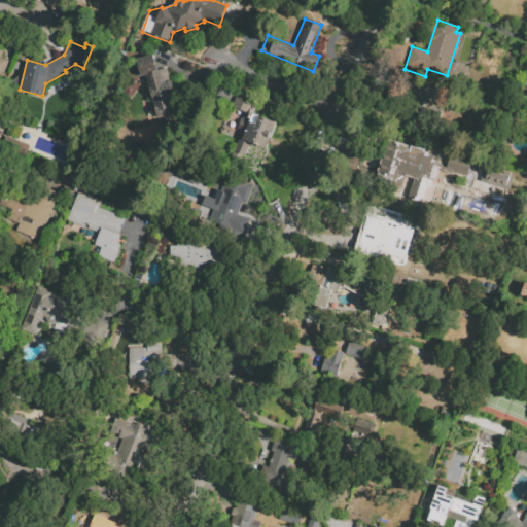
[(0,49),(3,50),(1,56),(8,59),(0,79),(0,49)]
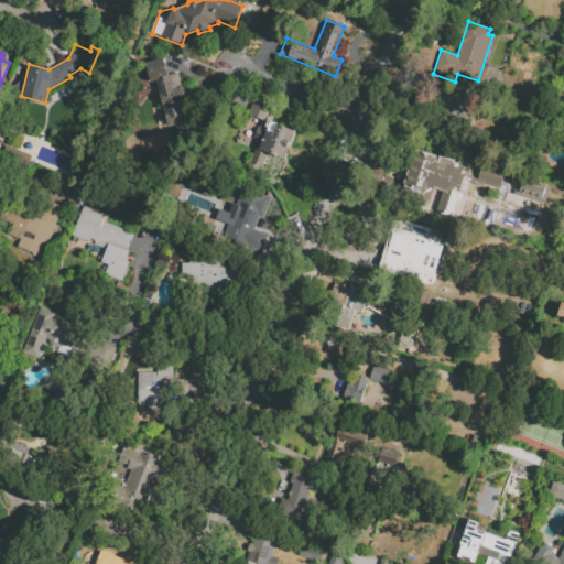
[(142,64),(164,58),(169,75),(177,73),(181,87),(184,86),(187,100),(184,101),(188,115),(186,115),(190,130),(177,133),(174,118),(166,120),(158,87),(153,88),(152,82),(148,83),(142,64)]
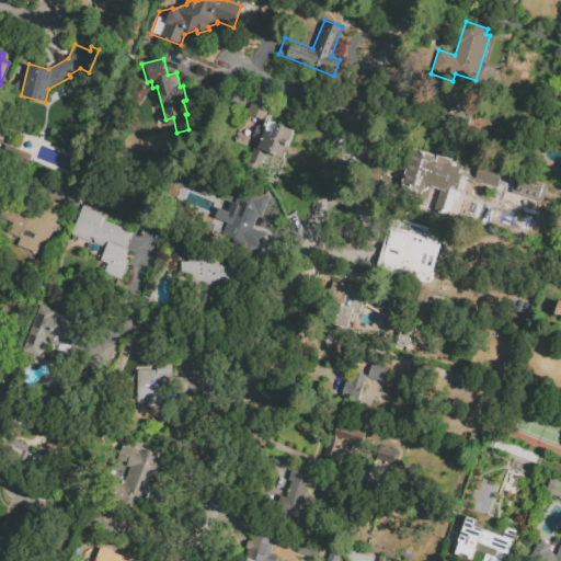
[(455,106),(459,95),(444,90),(437,112),(458,119),(461,109),(455,106)]
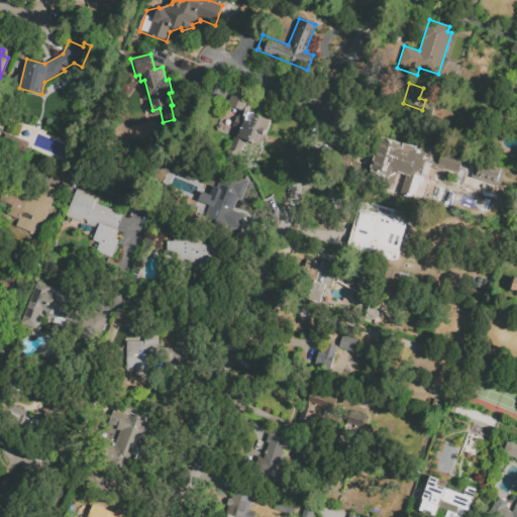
[(227,104),(235,85),(252,92),(244,111),(227,104)]
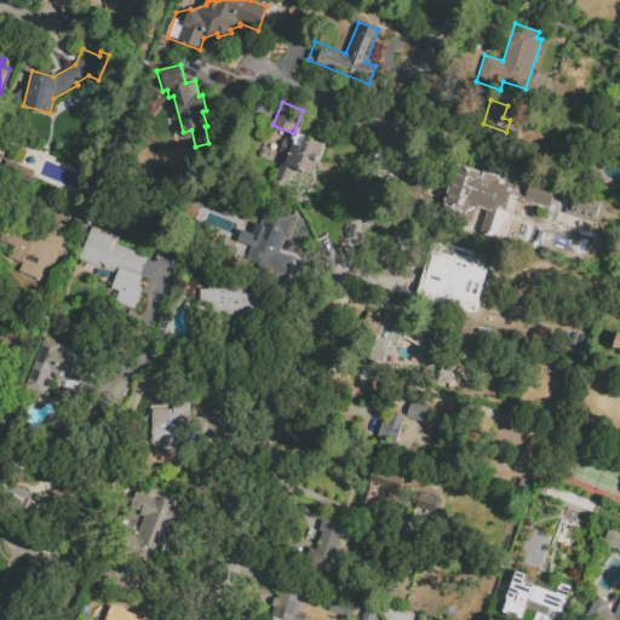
[(325,145),(313,176),(294,168),(288,185),(273,179),(281,160),(286,161),(297,133),(325,145)]
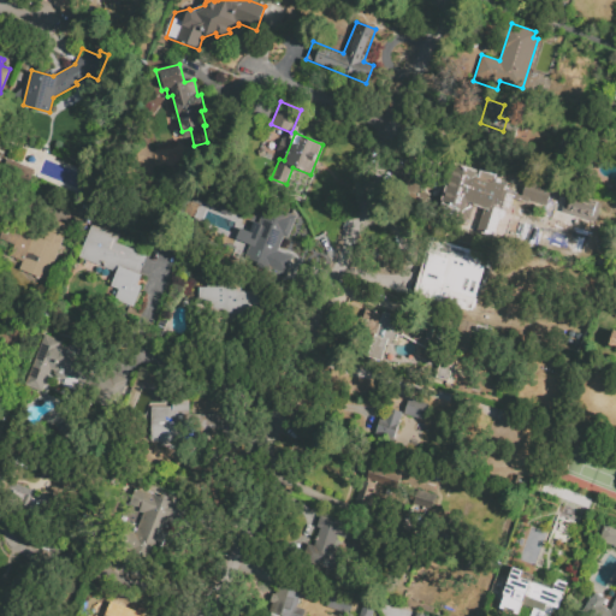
[(467,171),(481,176),(483,173),(491,177),(490,179),(505,185),(499,205),(492,202),(487,217),(485,215),(484,219),(498,224),(492,241),(467,232),(468,229),(450,223),(467,171)]
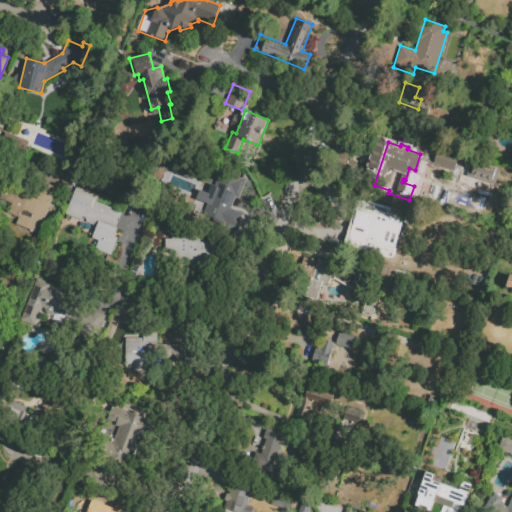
[(243,213),(237,228),(203,214),(220,169),(246,180),(239,198),(235,196),(231,208),(243,213)]
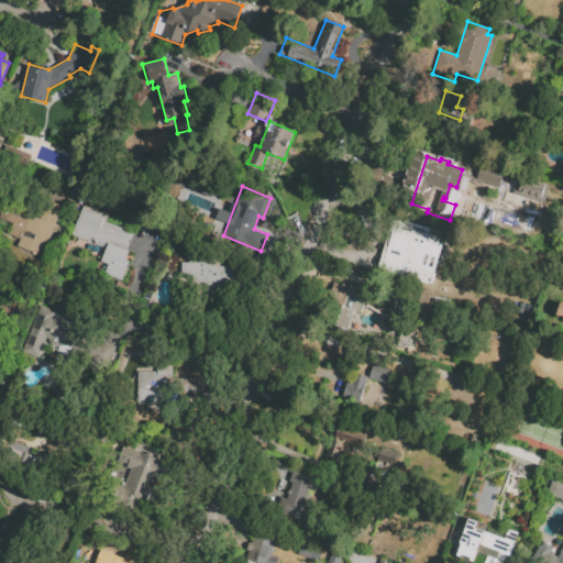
[(63,206),(43,256),(17,245),(19,239),(6,234),(14,211),(28,217),(35,196),(63,206)]
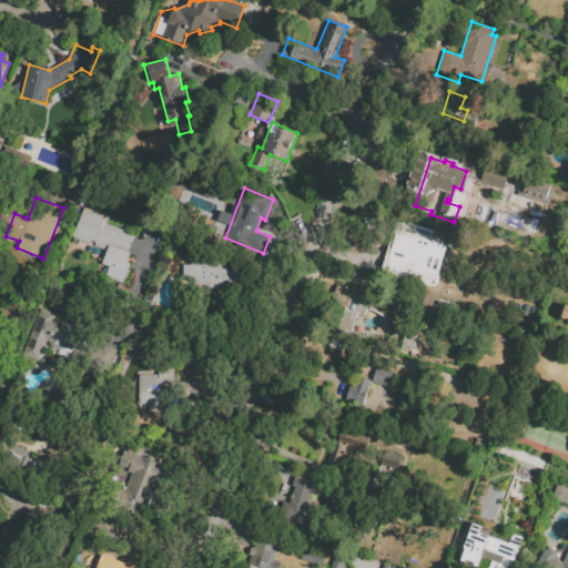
[(72,237),(83,206),(110,216),(107,223),(135,234),(128,252),(131,253),(123,273),(121,272),(118,280),(105,275),(109,266),(102,263),(108,249),(103,247),(103,249),(72,237)]
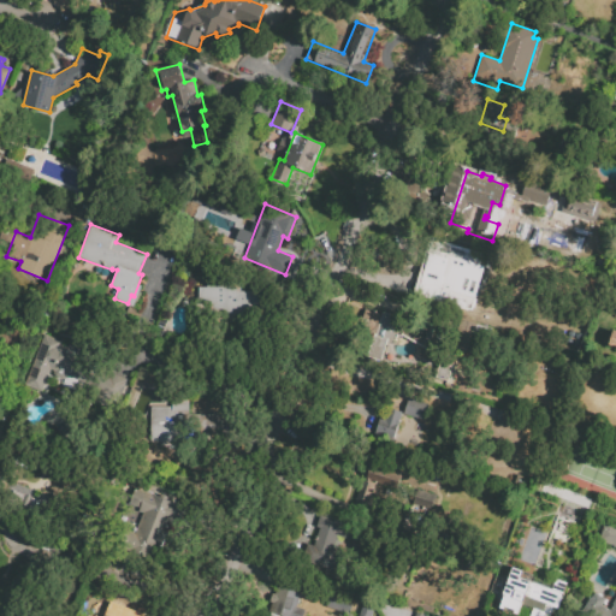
[(420,273),(422,274),(436,236),(478,250),(472,266),(455,260),(448,282),(468,289),(462,308),(414,292),(420,273)]
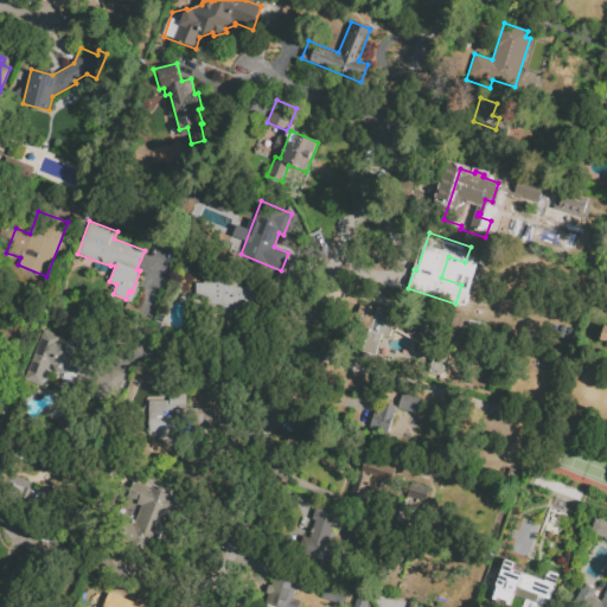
[(195,311),(255,308),(254,287),(235,287),(234,281),(193,282),(195,311)]
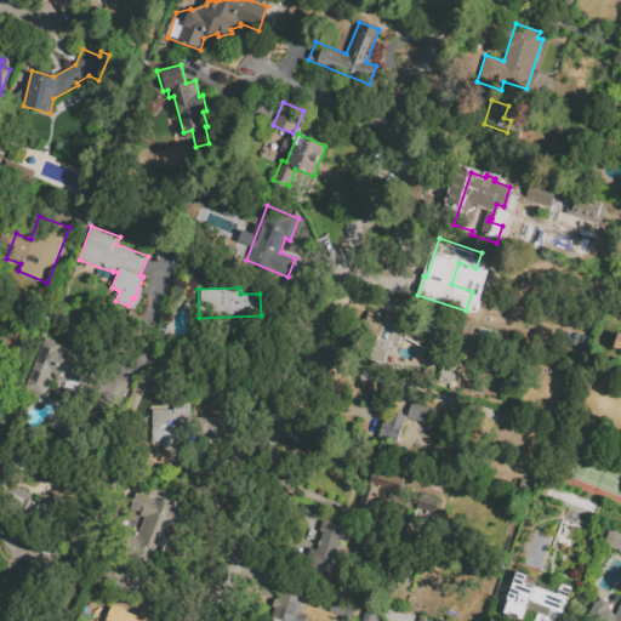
[(386,314),(410,323),(411,319),(438,328),(432,348),(400,337),(398,345),(391,342),(383,364),(369,359),(376,336),(379,336),(386,314)]
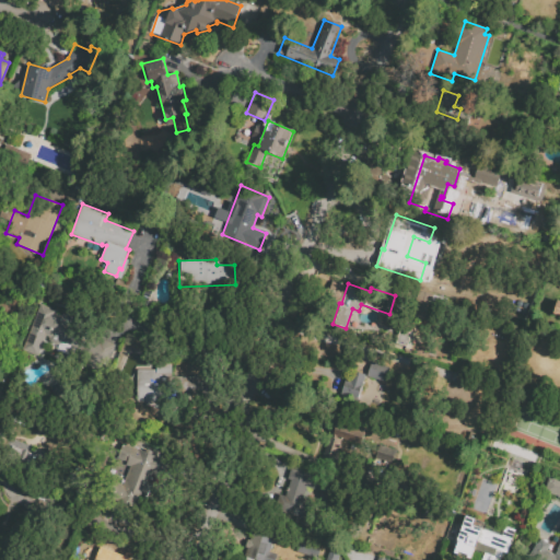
[(433,294),(426,321),(412,316),(418,302),(406,298),(409,287),(433,294)]
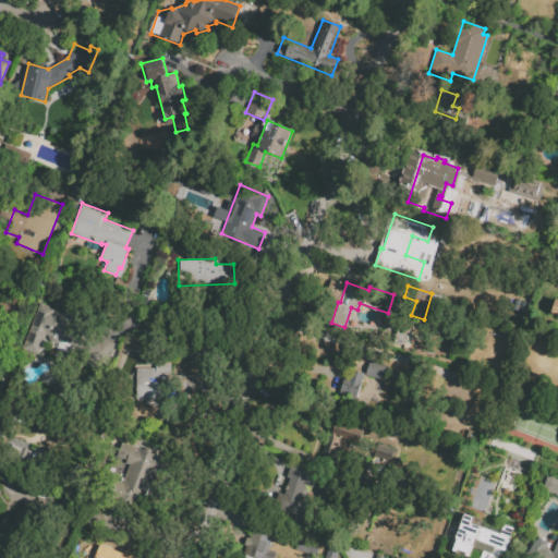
[(557,299),(553,298),(548,314),(557,316),(557,299)]
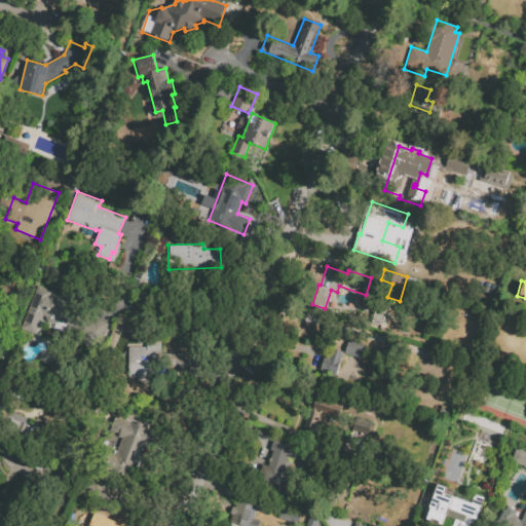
[(21,328),(37,285),(52,291),(51,294),(58,297),(59,294),(68,297),(66,301),(75,304),(68,325),(58,321),(53,324),(45,321),(45,316),(43,315),(36,334),(21,328)]
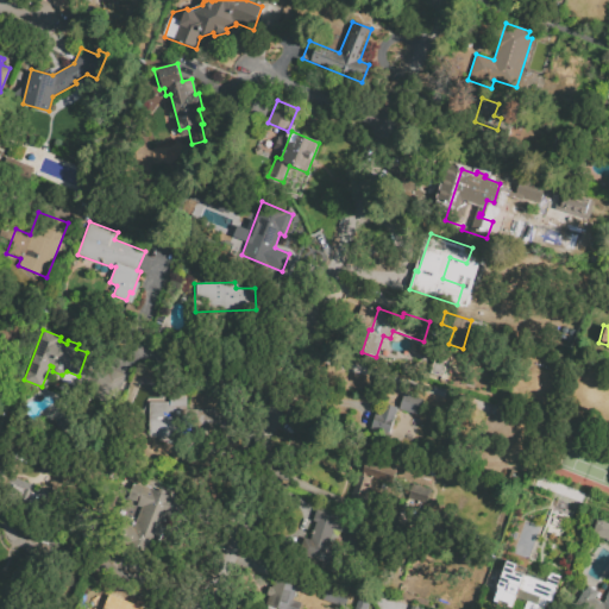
[(441,377),(429,372),(437,351),(449,355),(441,377)]
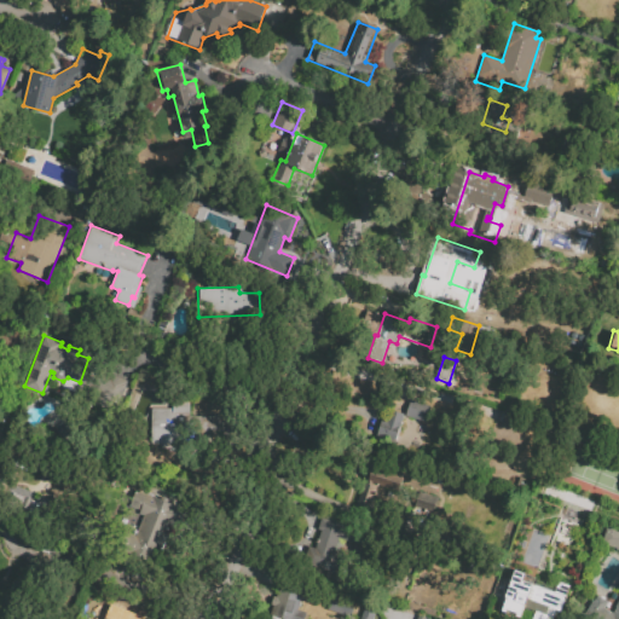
[(127,382),(106,374),(93,406),(114,415),(127,382)]
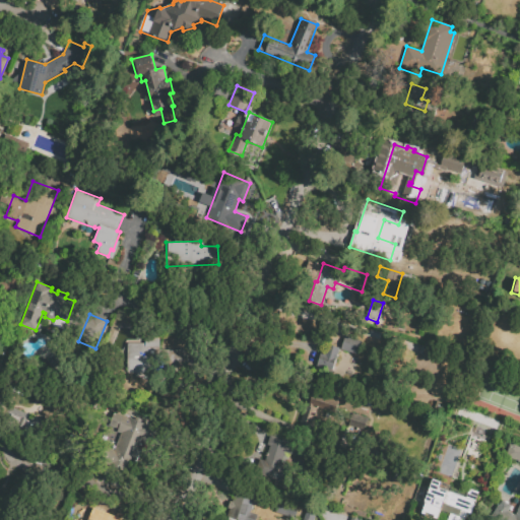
[(127,343),(144,343),(144,332),(159,332),(159,349),(184,348),(185,369),(157,370),(156,356),(150,356),(151,371),(128,372),(127,343)]
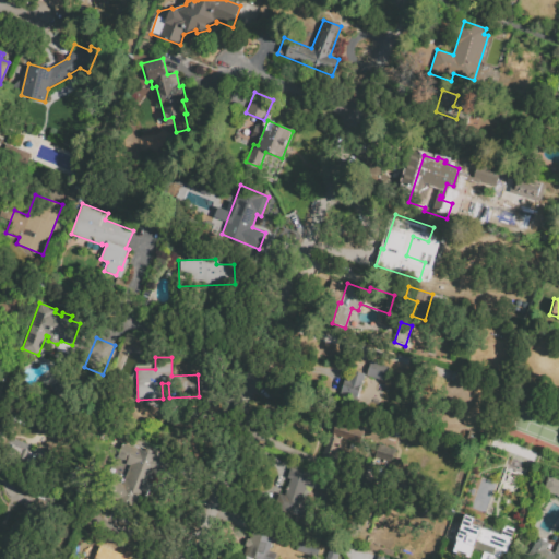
[(371,361),(390,367),(384,382),(366,377),(371,361)]
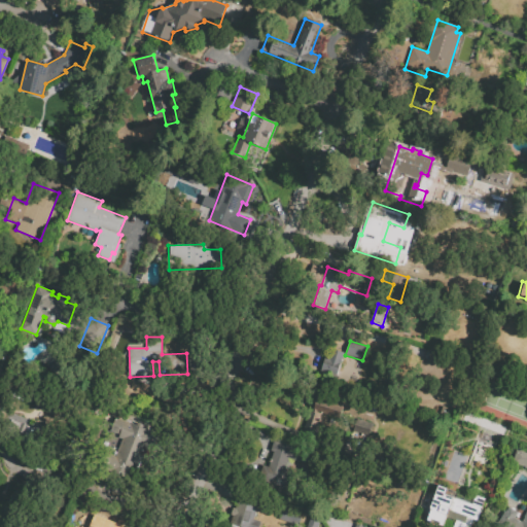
[(344,353),(336,380),(319,375),(327,347),(344,353)]
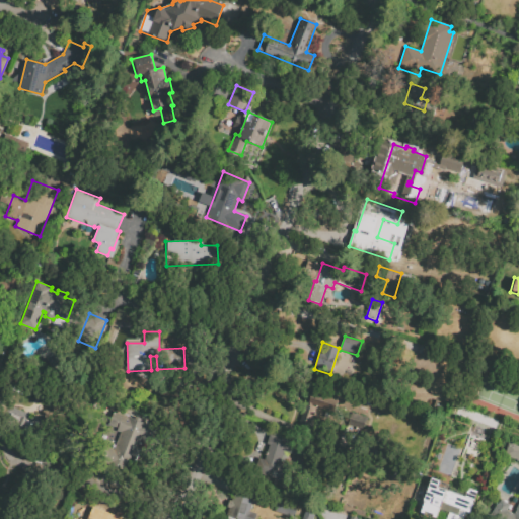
[(297,426),(309,388),(340,397),(335,413),(317,406),(312,422),(317,423),(314,431),(297,426)]
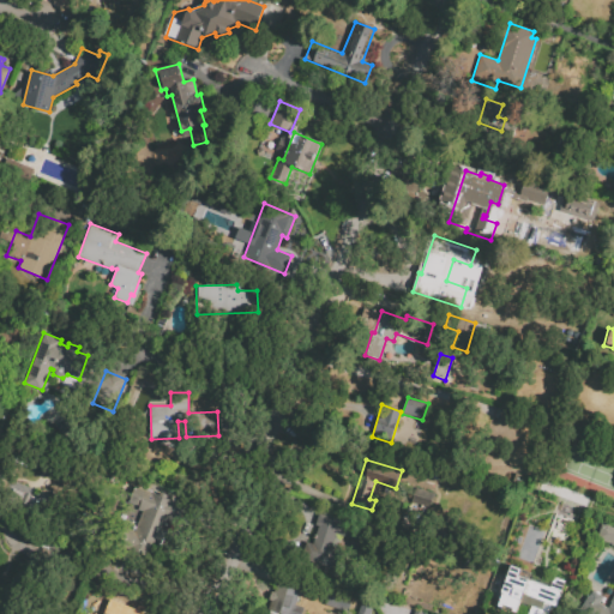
[(137,485),(185,506),(176,527),(170,524),(155,559),(119,542),(126,527),(133,530),(142,511),(128,505),(137,485)]
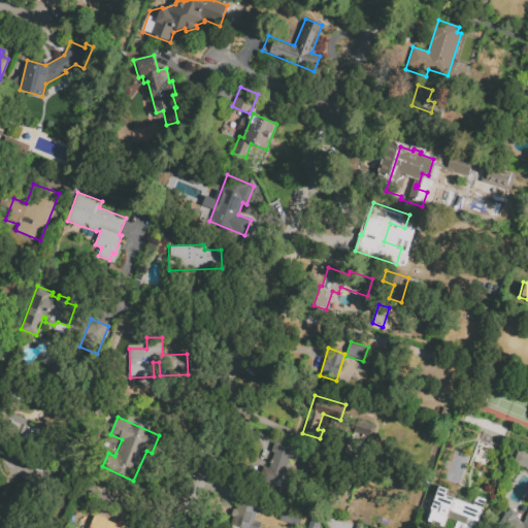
[(358,419),(374,424),(370,436),(355,431),(358,419)]
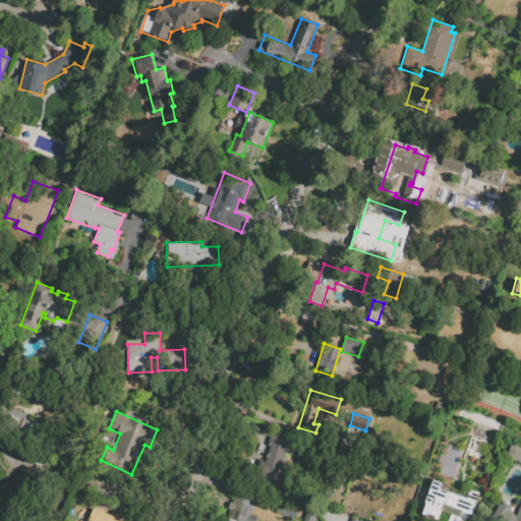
[(267,448),(271,435),(309,448),(305,460),(290,455),(286,468),(295,471),(292,481),(257,470),(262,460),(265,461),(270,448),(267,448)]
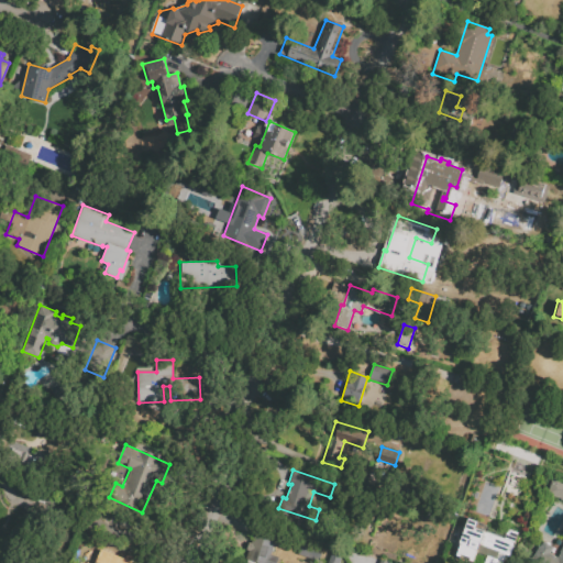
[(562,499),(547,494),(552,476),(560,478),(560,481),(562,482),(562,499)]
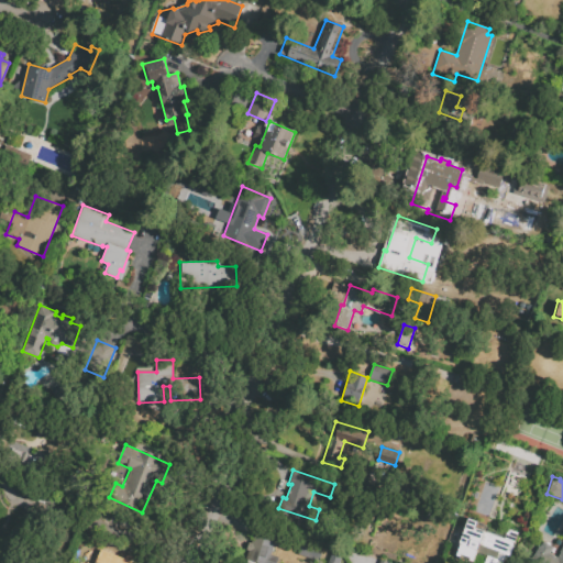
[(499,487),(494,505),(504,508),(499,520),(473,511),(484,482),(499,487)]
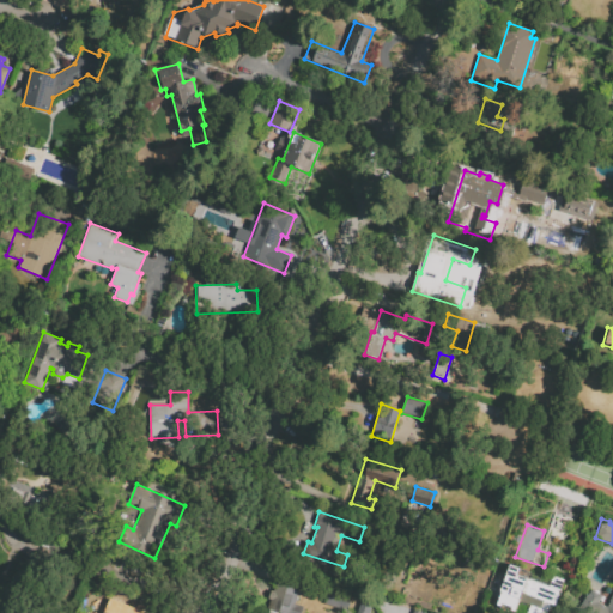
[(510,563),(530,571),(516,612),(495,606),(510,563)]
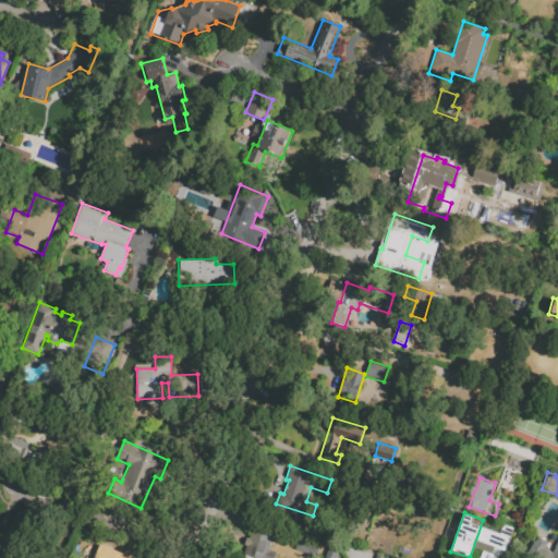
[(252,529),(273,536),(268,549),(276,552),(273,557),(253,557),(243,555),(252,529)]
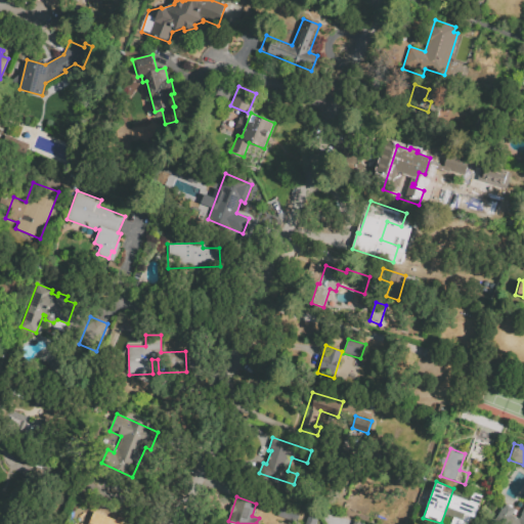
[(276,516),(281,503),(301,510),(297,523),(276,516)]
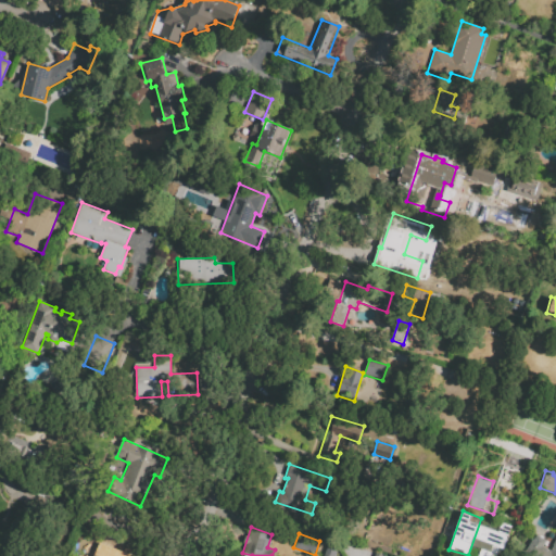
[(553,545),(555,539),(555,555),(531,555),(525,552),(532,540),(533,541),(536,535),(547,542),(544,547),(551,551),(554,545),(553,545)]
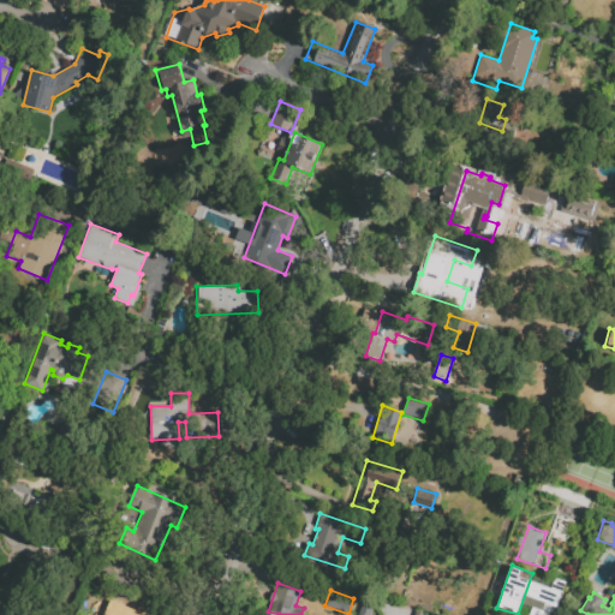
[(357,614),(362,602),(374,605),(370,614),(357,614)]
